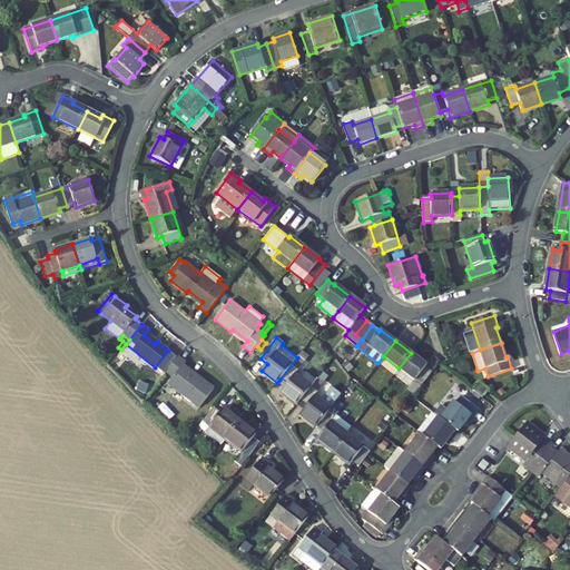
[(399,369),(421,385),(432,371),(426,366),(426,365),(411,353),(399,369)]
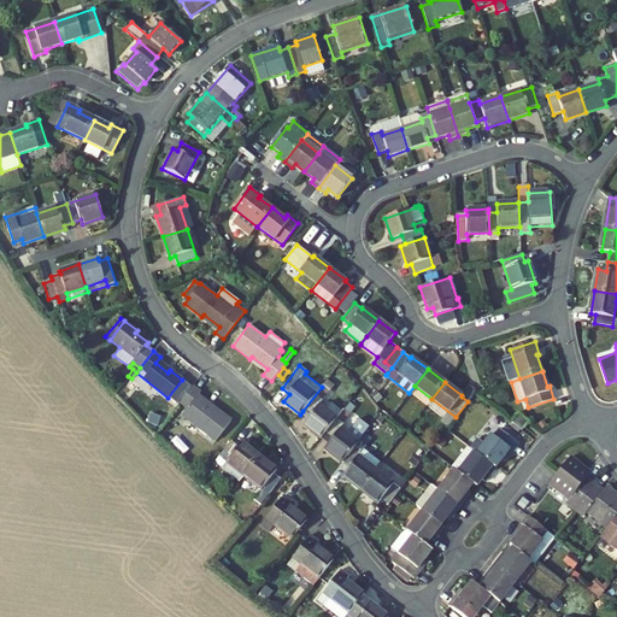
[(188,409),(183,415),(216,440),(231,421),(210,404),(209,406),(197,398),(201,391),(193,385),(180,401),(188,409)]
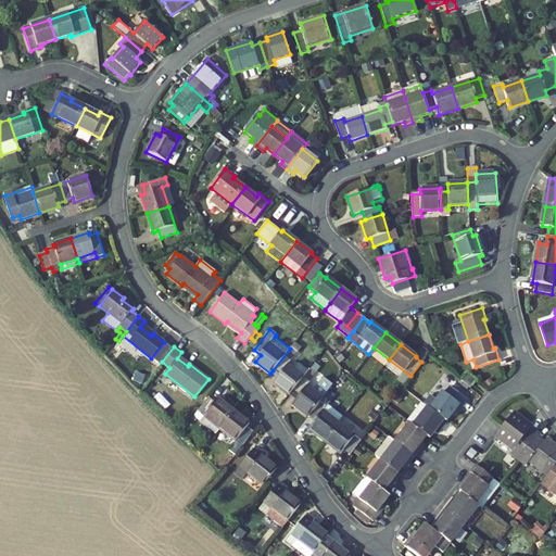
[(290,349),(273,370),(279,375),(277,378),(274,382),(289,395),(292,391),(303,377),(287,365),(297,353),(290,349)]
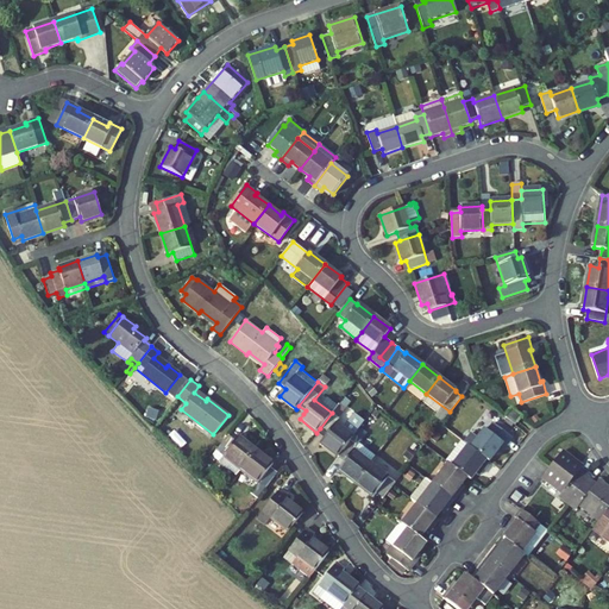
[(344,431),(334,424),(346,409),(339,403),(332,413),(320,428),(327,434),(324,438),(320,443),(338,456),(357,432),(364,422),(355,415),(344,431)]
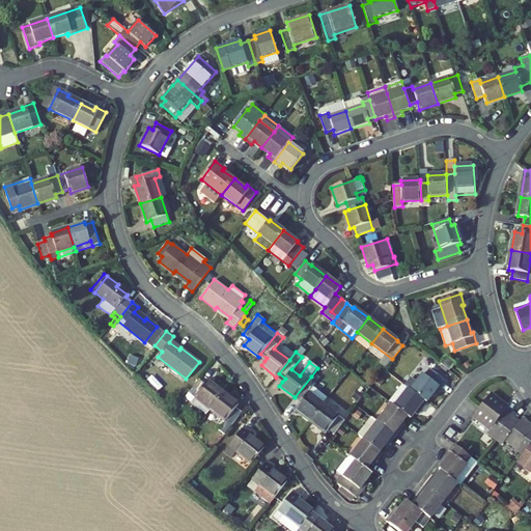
[(449,370),(454,363),(446,356),(441,363),(449,370)]
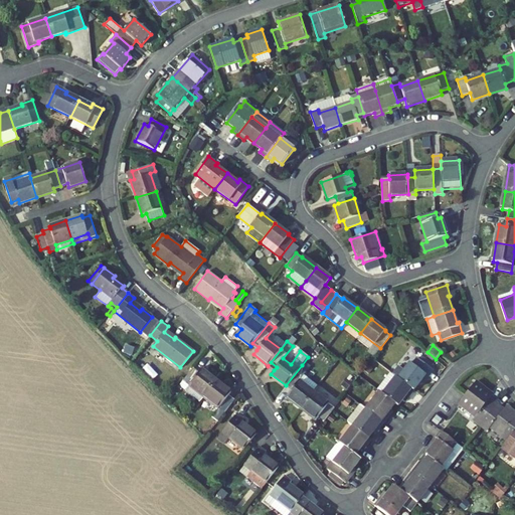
[(180,367),(153,346),(149,351),(177,372),(180,367)]
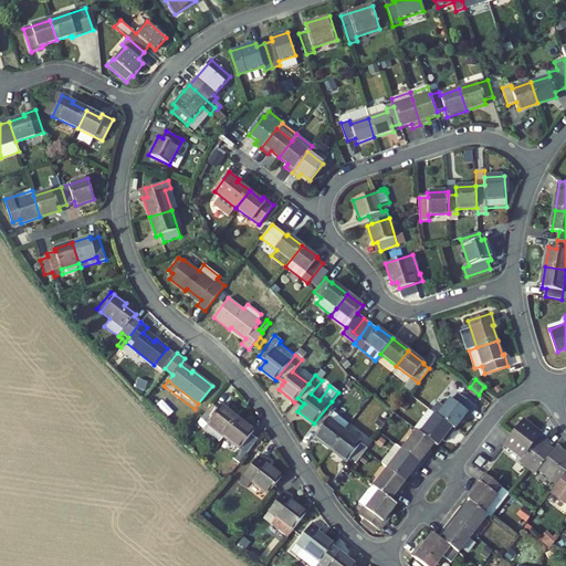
[(454,428),(467,411),(470,413),(475,406),(458,392),(452,400),(450,398),(438,416),(454,428)]
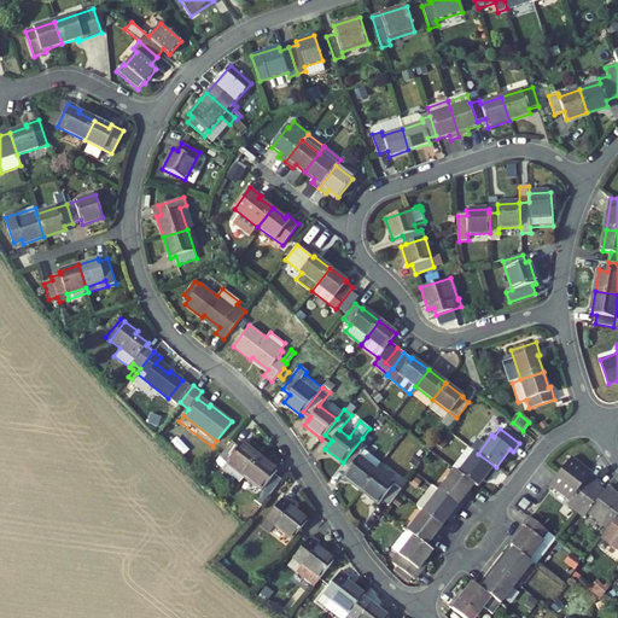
[(325,435),(321,439),(328,444),(332,441),(325,435)]
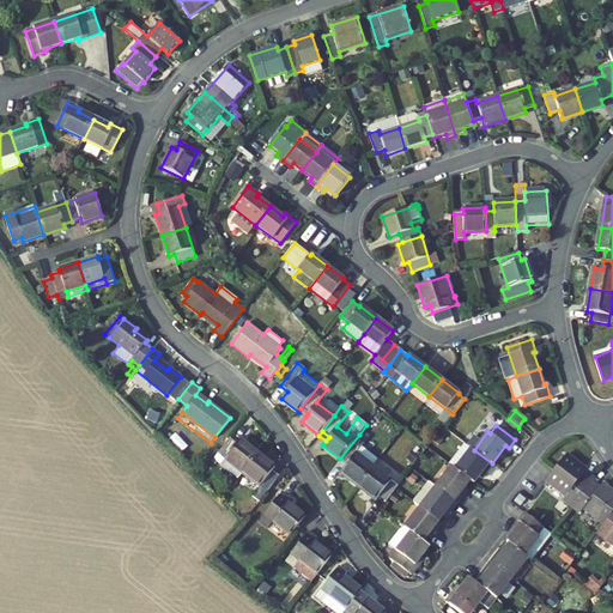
[(366,439),(359,435),(340,459),(347,465),(341,473),(358,486),(374,466),(380,459),(362,445),(366,439)]
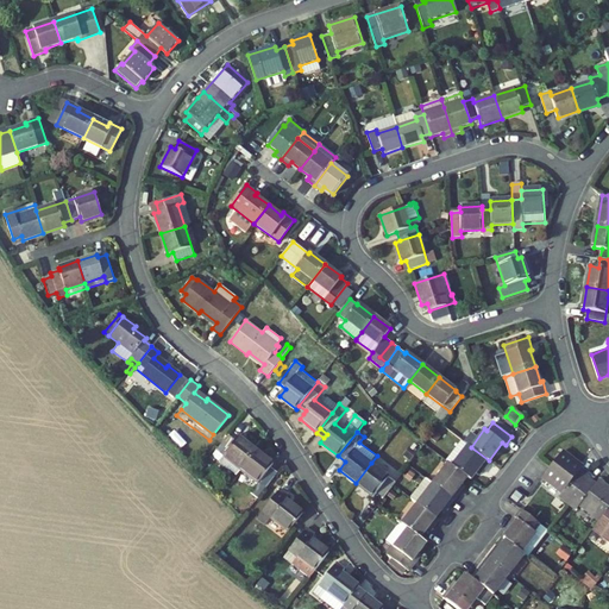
[(240,469),(256,450),(238,437),(236,440),(227,434),(215,451),(225,457),(240,469)]
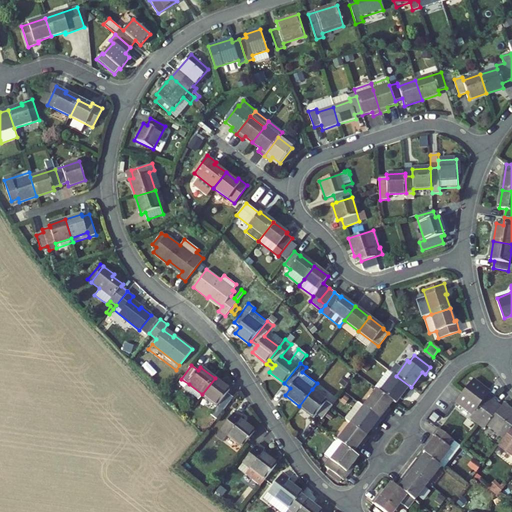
[(396,376),(393,374),(380,391),(392,401),(395,403),(402,394),(404,396),(411,387),(396,376)]
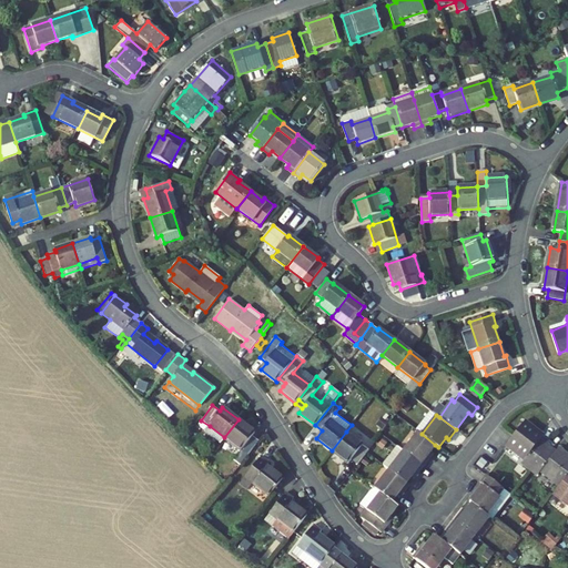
[(224,437),(241,449),(235,457),(242,463),(260,440),(252,435),(254,432),(239,419),(224,437)]
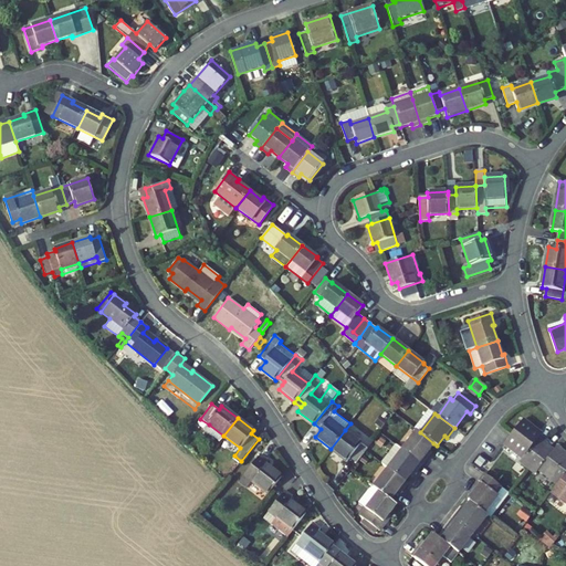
[(523,419),(513,432),(505,443),(523,458),(520,461),(528,468),(546,446),(535,438),(532,435),(536,429),(523,419)]
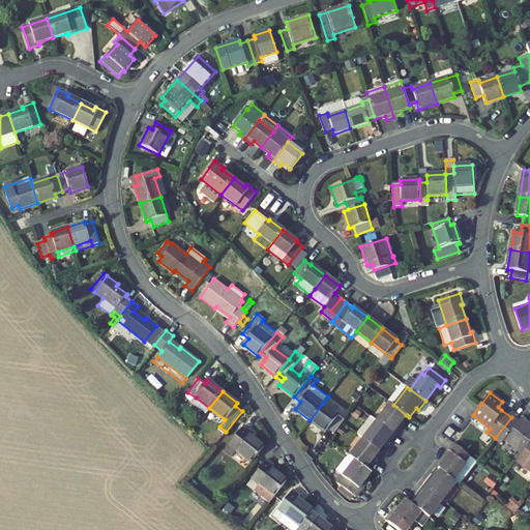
[(209,408),(196,398),(192,405),(205,414),(209,408)]
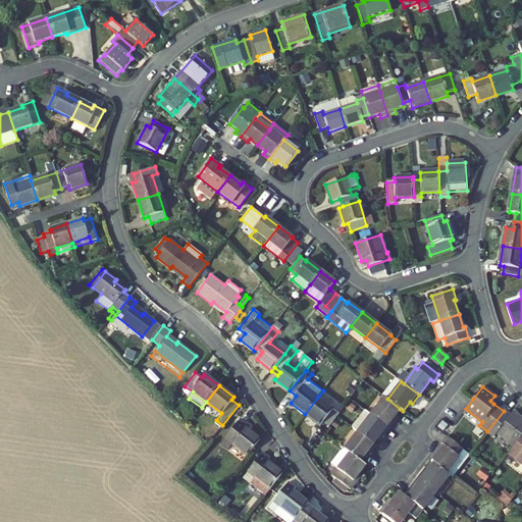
[(322,422),(328,426),(336,416),(338,413),(318,397),(305,414),(319,425),(322,422)]
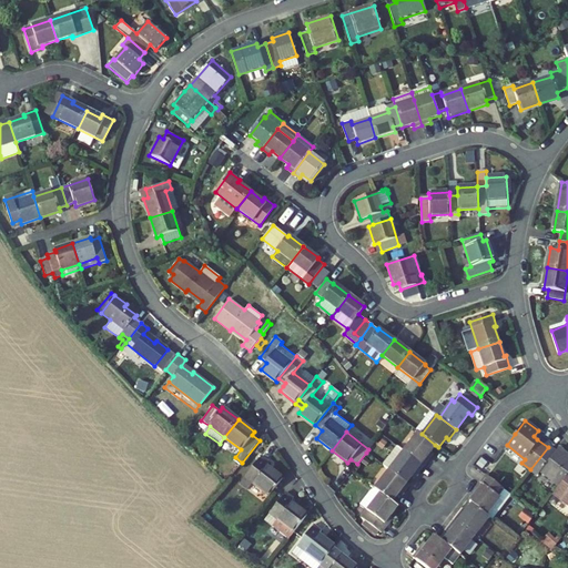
[(428,454),(435,445),(422,434),(419,432),(418,432),(404,450),(423,466),(430,456),(428,454)]
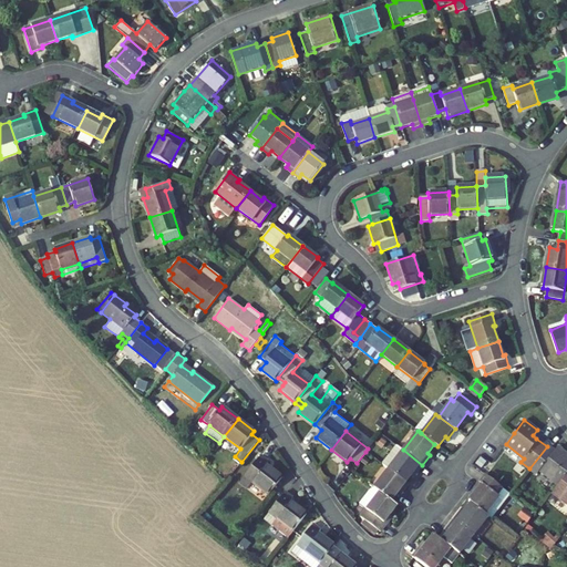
[(557,454),(547,446),(529,468),(537,474),(540,471),(559,485),(566,474),(566,453),(565,451),(560,456),(557,454)]
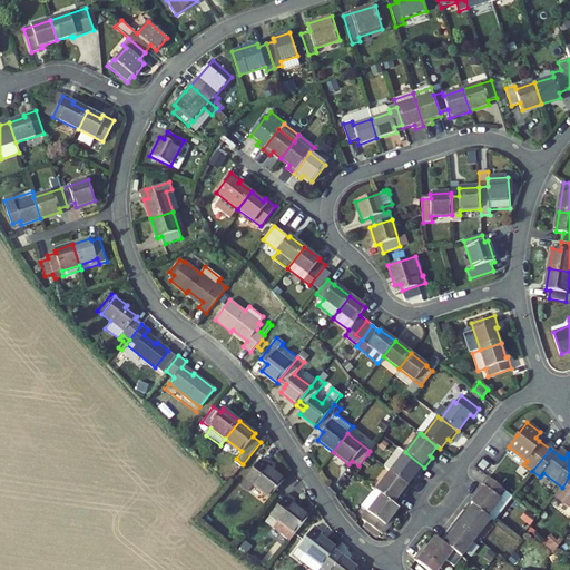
[(384,467),(391,472),(408,484),(415,475),(418,477),(424,468),(405,452),(399,462),(392,457),(384,467)]
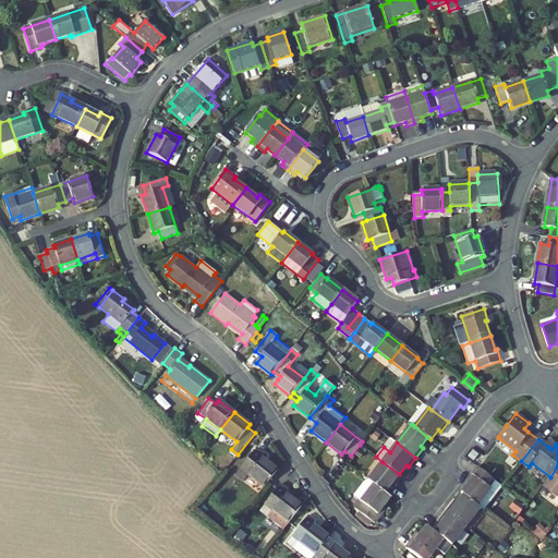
[(265,486),(277,470),(262,458),(264,455),(256,448),(237,474),(244,481),(249,474),(265,486)]
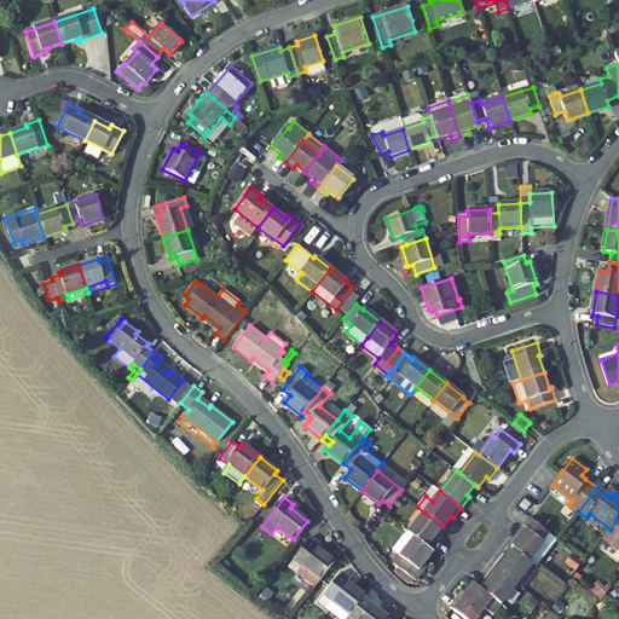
[(443,526),(424,513),(409,533),(415,538),(427,547),(434,537),(437,538),(445,528),(443,526)]
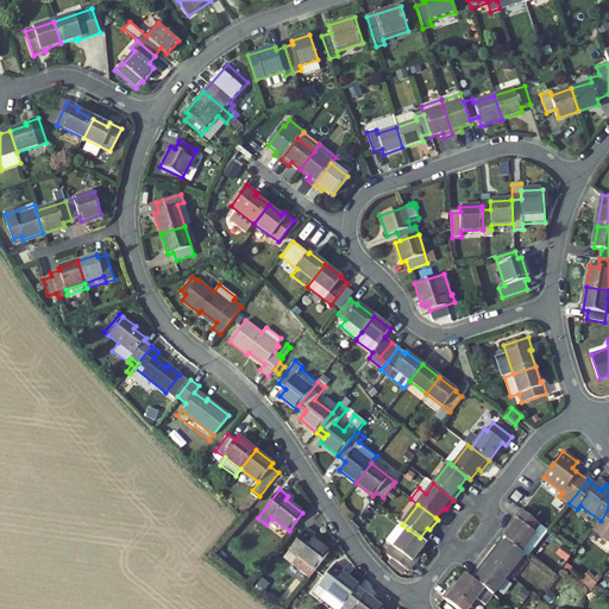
[(528,557),(548,531),(521,509),(515,518),(519,520),(504,538),(507,540),(525,554),(528,557)]
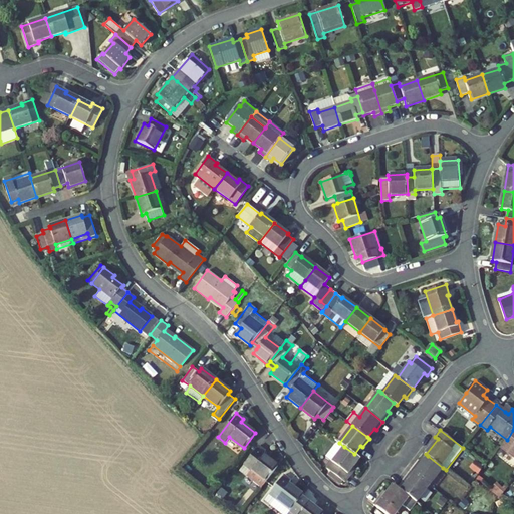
[(513,430),(507,440),(501,447),(513,457),(513,430)]
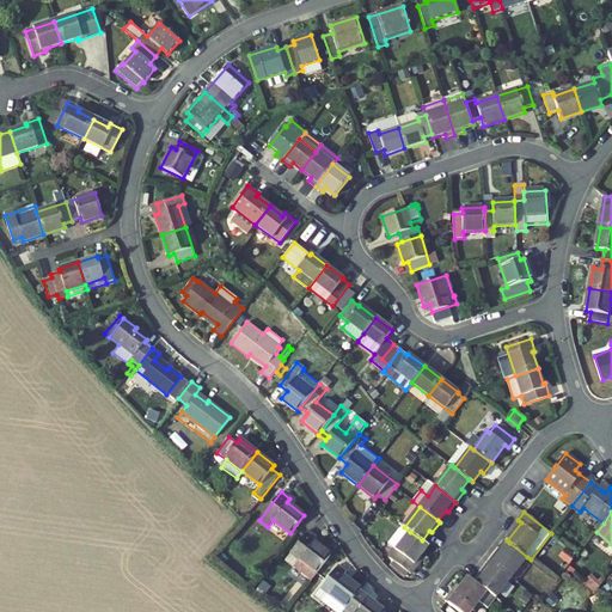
[(422,540),(410,532),(404,527),(390,545),(399,552),(393,561),(395,562),(392,565),(404,575),(407,571),(410,574),(417,565),(415,564),(429,545),(422,540)]
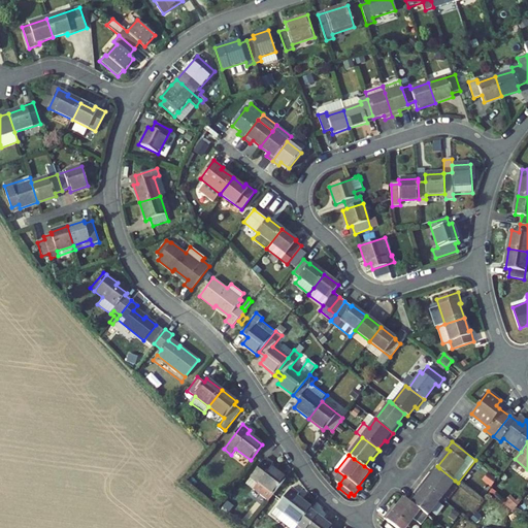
[(265,458),(251,476),(258,483),(253,489),(268,501),(286,477),(270,466),(272,463),(265,458)]
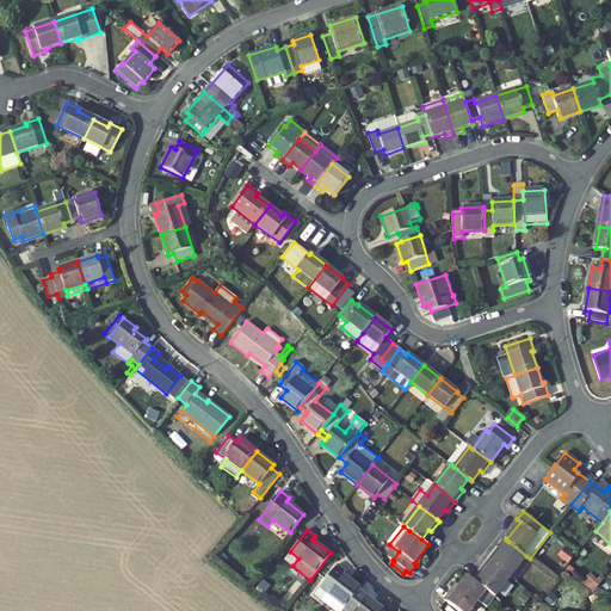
[(511,576),(526,556),(508,542),(500,551),(498,550),(491,561),(511,576)]
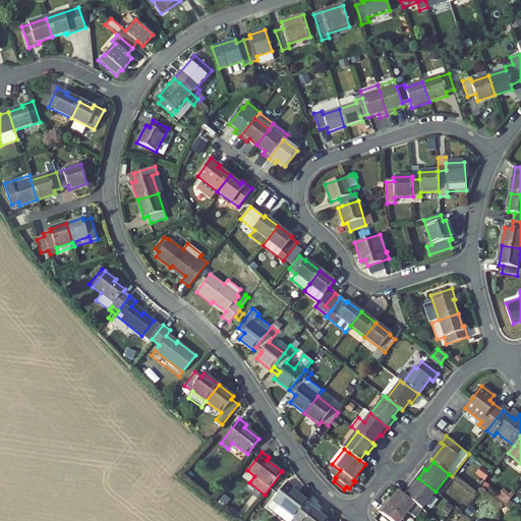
[(242,477),(249,482),(254,476),(247,470),(242,477)]
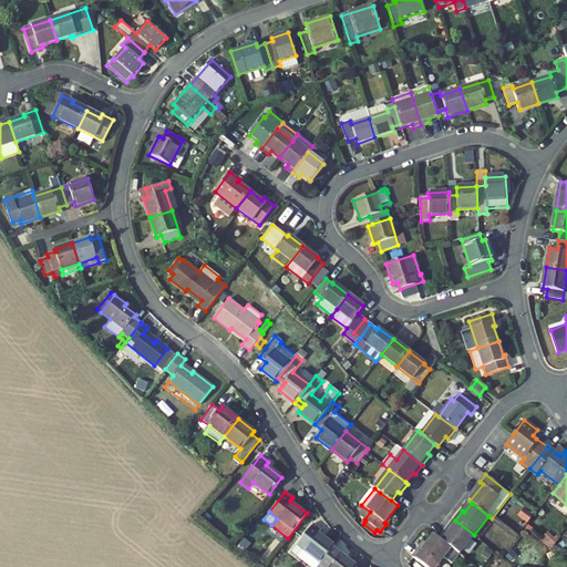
[(474,535),(455,521),(447,529),(450,532),(443,540),(460,554),(474,535)]
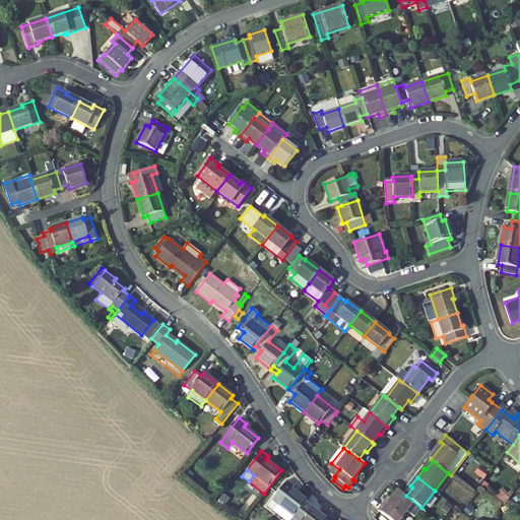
[(272,499),(295,516),(305,503),(307,501),(291,489),(294,486),(286,480),(272,499)]
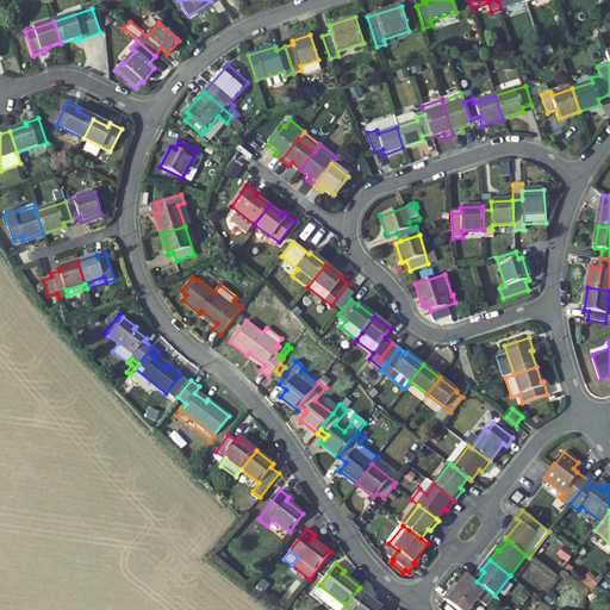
[(477,582),(468,574),(454,593),(450,591),(444,599),(459,609),(470,609),(480,597),(489,603),(495,596),(477,582)]
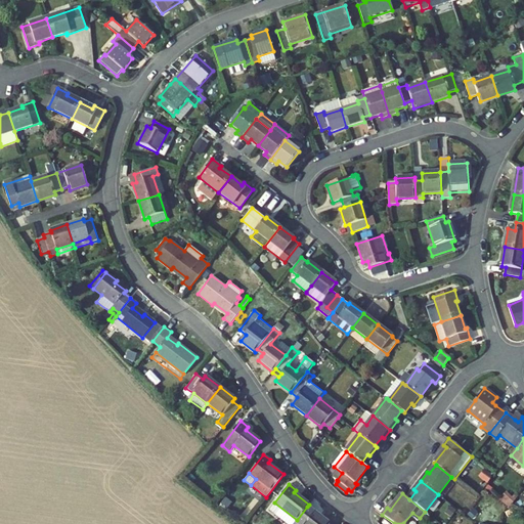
[(298,523),(328,523),(330,523),(307,507),(297,520),(296,522),(298,523)]
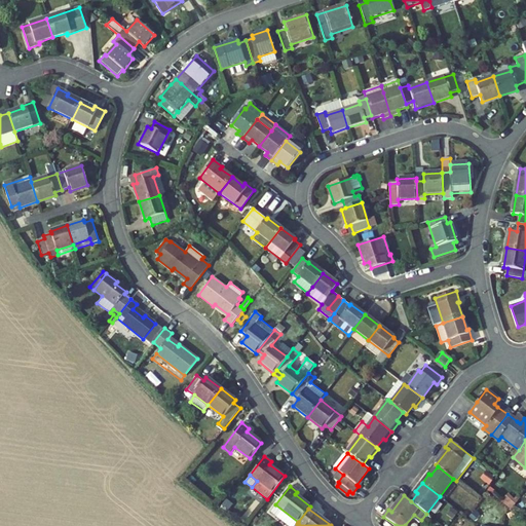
All buildings are outlined.
